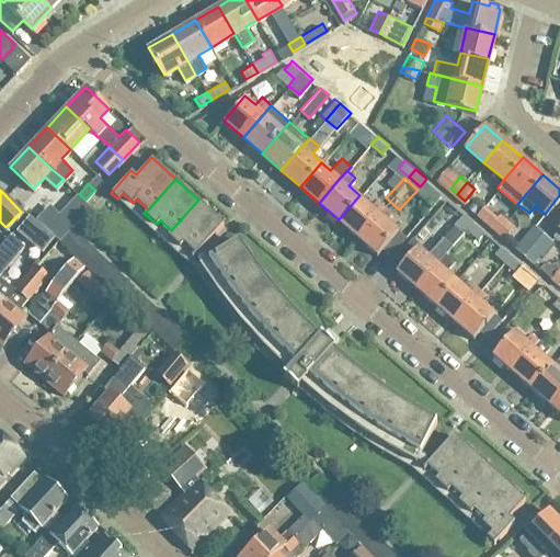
[(339,219),(357,236),(385,204),(377,197),(370,205),(360,195),(339,219)]
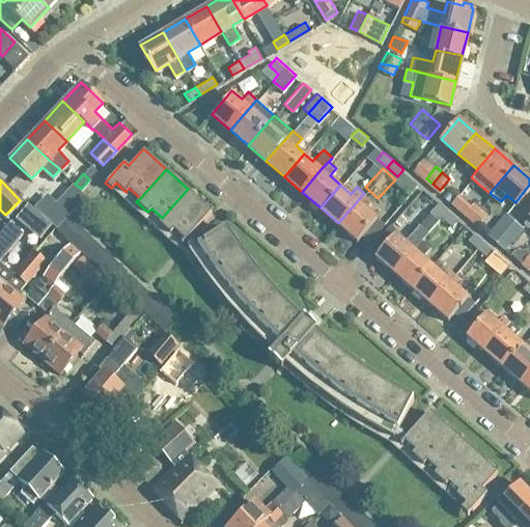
[(451,201),(452,200),(457,194),(450,187),(443,194),(451,201)]
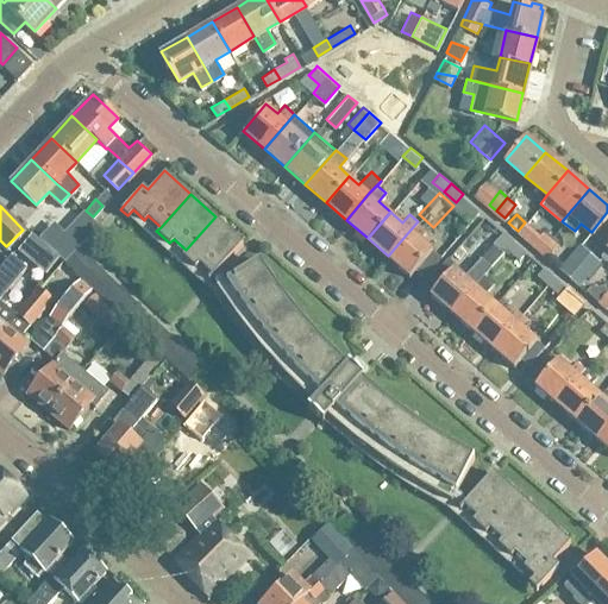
[(215,216),(186,250),(182,255),(195,266),(199,262),(211,272),(207,277),(208,278),(242,240),(215,216)]
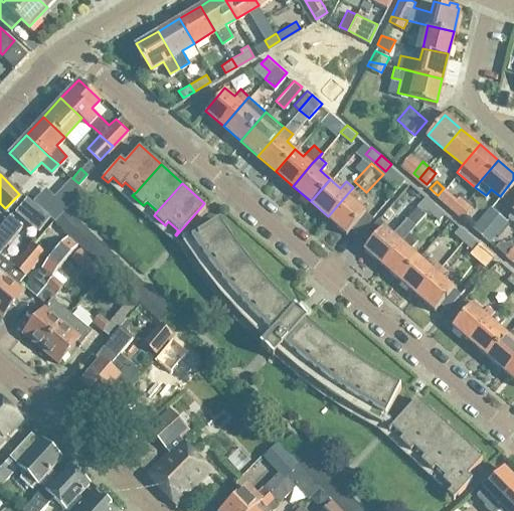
[(353,187),(328,216),(345,232),(350,226),(357,232),(372,215),(365,209),(355,200),(361,193),(353,187)]
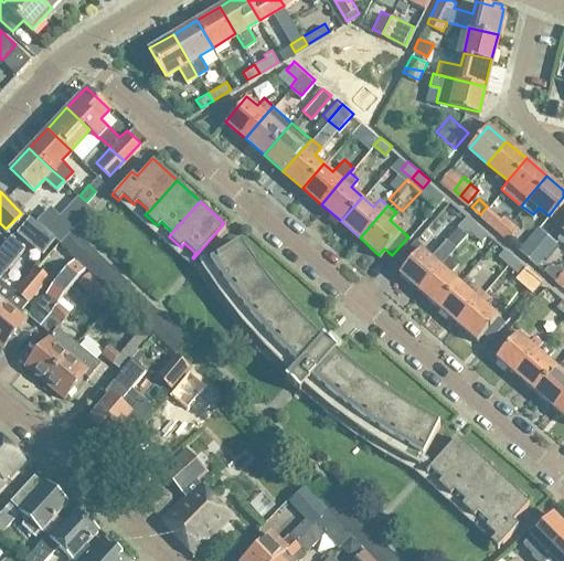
[(467,212),(458,223),(468,232),(470,229),(477,221),(467,212)]
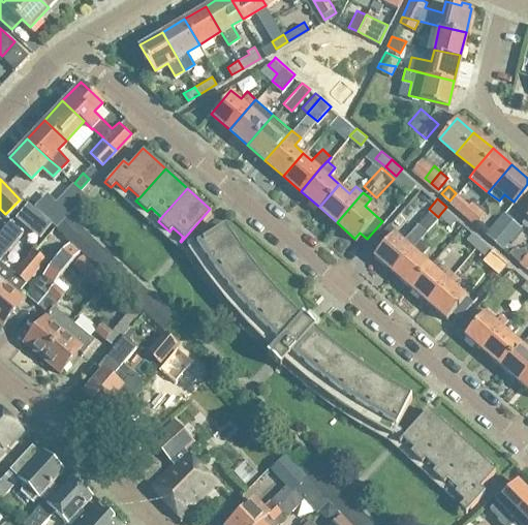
[(472,198),(462,210),(469,216),(478,204),(472,198)]
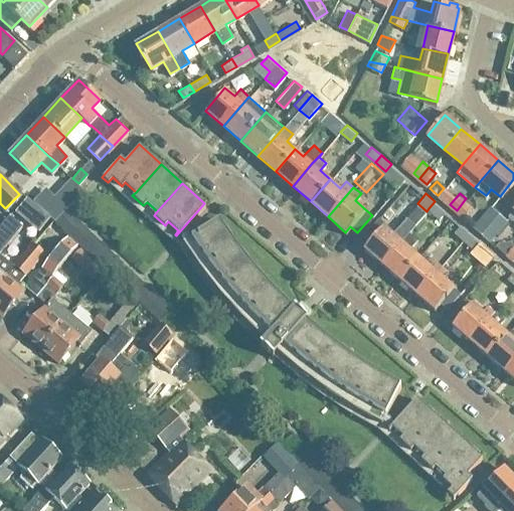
[(473,204),(466,198),(457,210),(463,215),(473,204)]
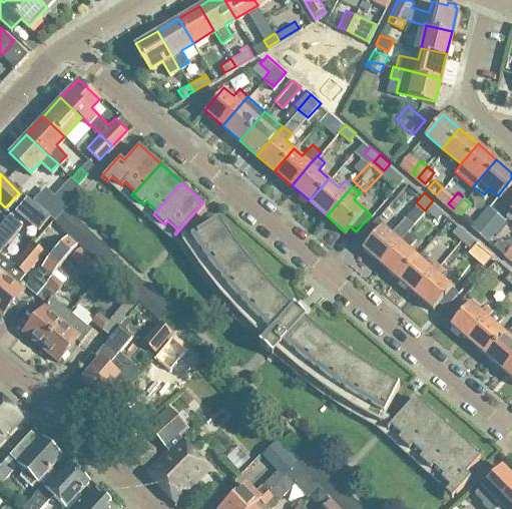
[(444,209),(433,200),(427,207),(437,216),(444,209)]
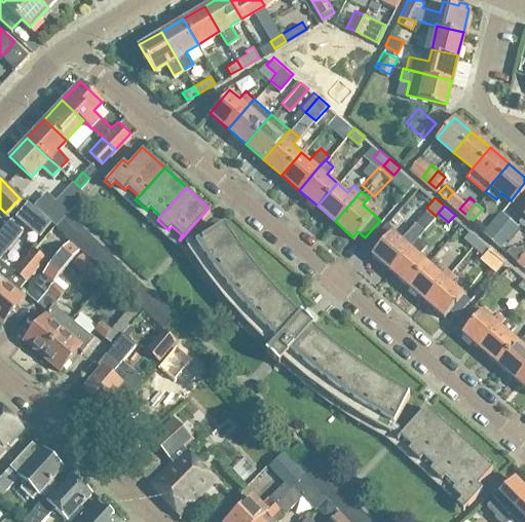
[(500,209),(483,229),(483,230),(491,237),(509,216),(500,209)]
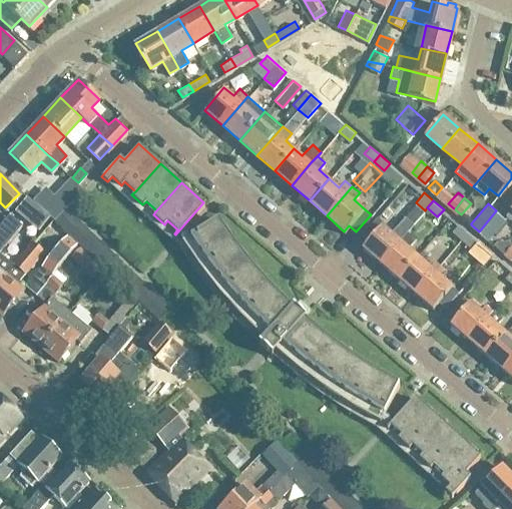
[(0,280),(15,263),(0,250),(27,216),(14,205),(0,222),(0,280)]
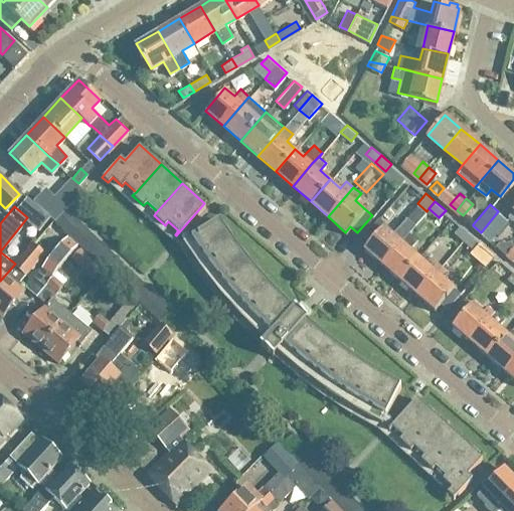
[(171,308),(66,208),(54,220),(160,320),(171,308)]
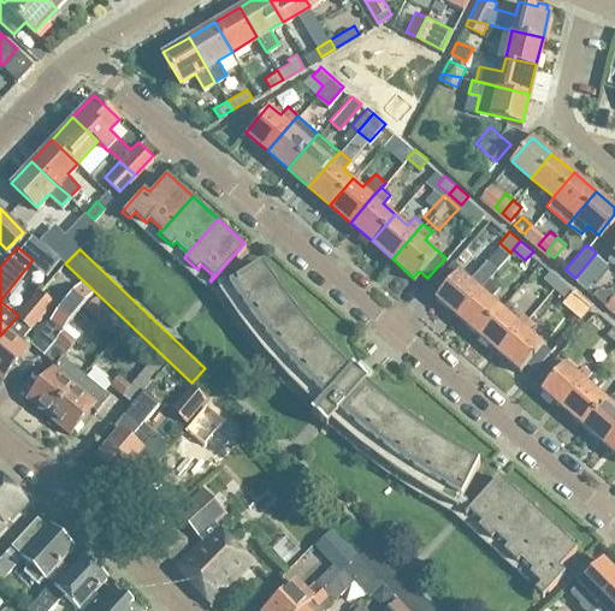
[(596,253),(575,278),(585,286),(607,262),(596,253)]
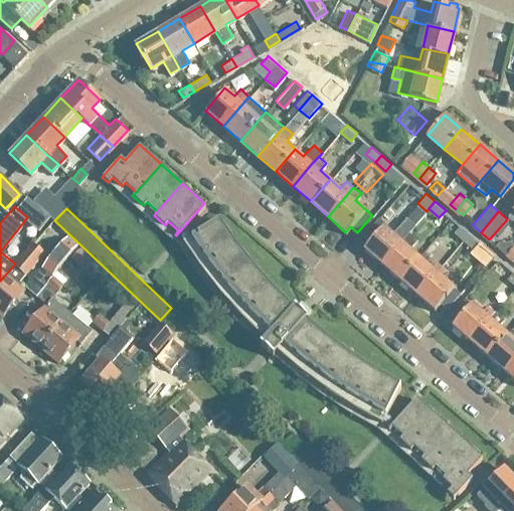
[(378,216),(363,234),(369,240),(363,247),(381,263),(409,230),(415,223),(406,215),(392,232),(383,225),(386,222),(378,216)]
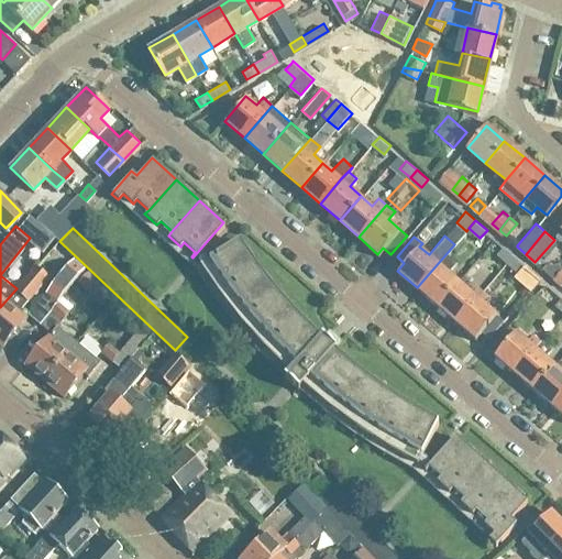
[(346,412),(343,416),(357,427),(361,423),(374,431),(372,436),(386,446),(389,440),(404,449),(401,453),(417,462),(438,420),(409,405),(383,387),(357,369),(334,349),(335,347),(322,333),(320,336),(298,315),(277,291),(257,266),(239,239),(199,264),(210,280),(215,276),(223,289),(219,293),(230,307),(234,304),(245,317),(241,320),(253,333),(256,330),(267,342),(264,347),(277,359),(281,355),(293,366),(284,375),(298,388),(307,380),(319,390),(316,394),(329,406),(333,402),(346,412)]
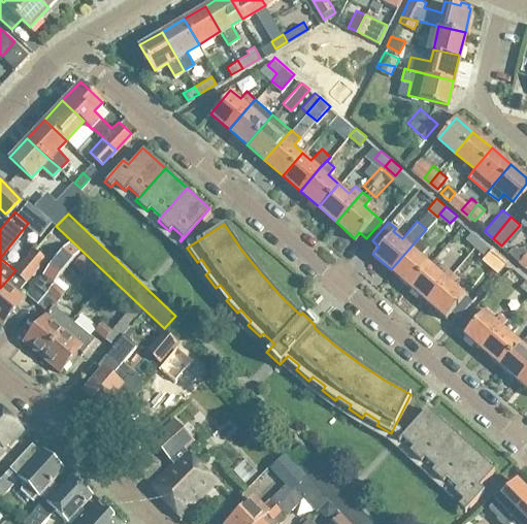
[(470,229),(465,235),(475,243),(481,238),(471,230),(470,229)]
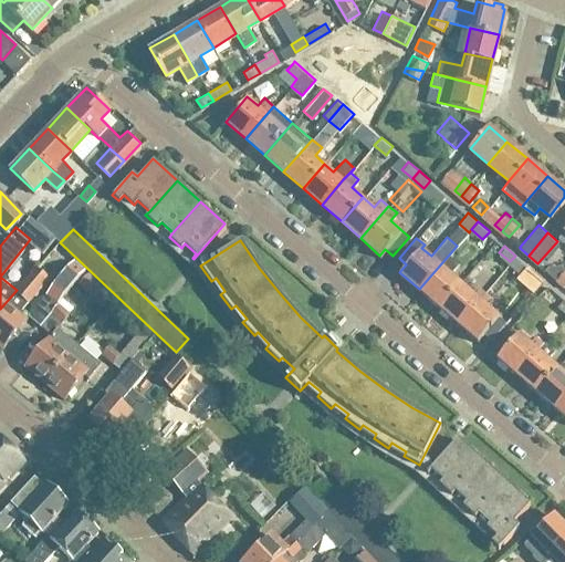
[(460,262),(450,253),(419,289),(439,305),(460,281),(450,272),(460,262)]
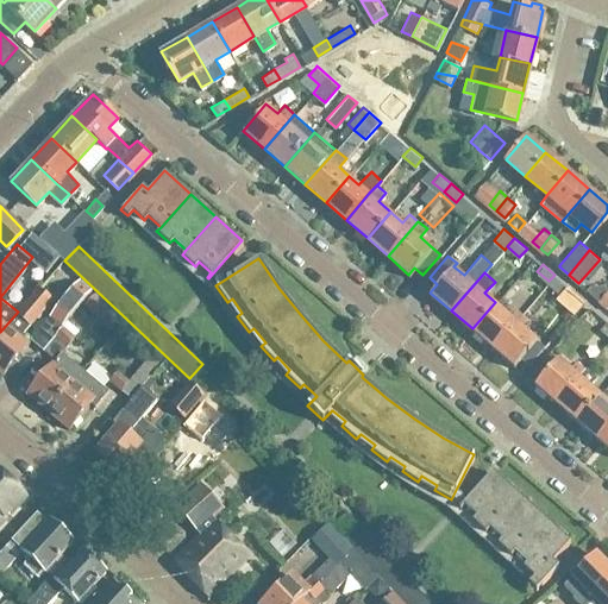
[(518,272),(500,291),(512,303),(530,283),(518,272)]
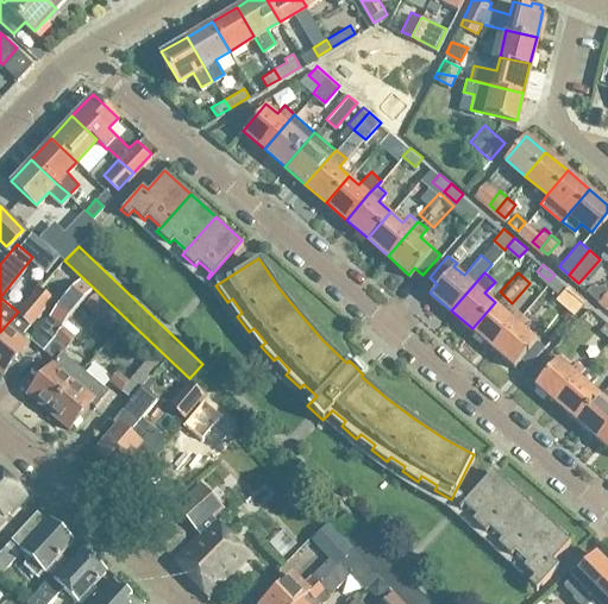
[(555,275),(549,281),(559,291),(565,284),(555,275)]
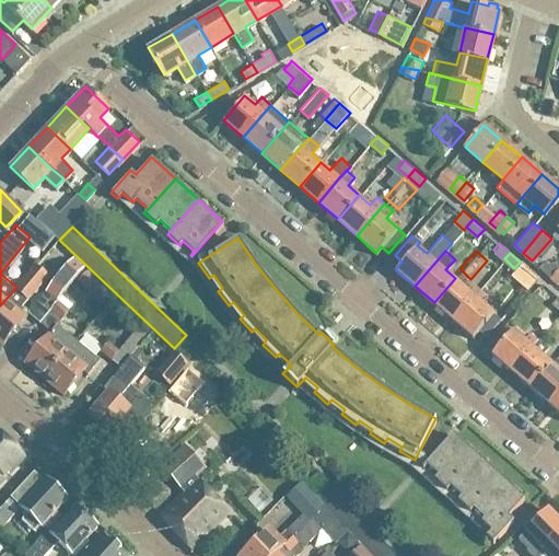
[(74,256),(55,280),(28,312),(39,321),(62,292),(85,265),(74,256)]
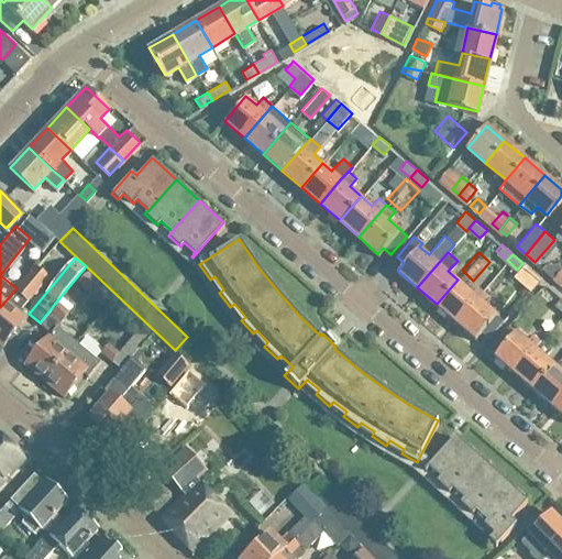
[(561,262),(557,258),(546,271),(553,276),(561,265),(561,262)]
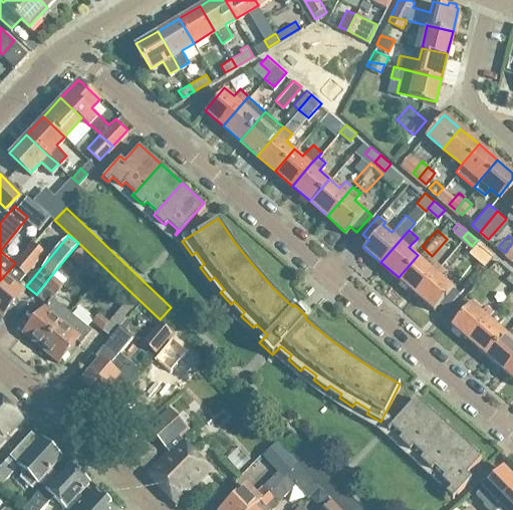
[(15,263),(0,280),(0,311),(3,314),(23,289),(16,283),(42,251),(32,242),(15,263)]
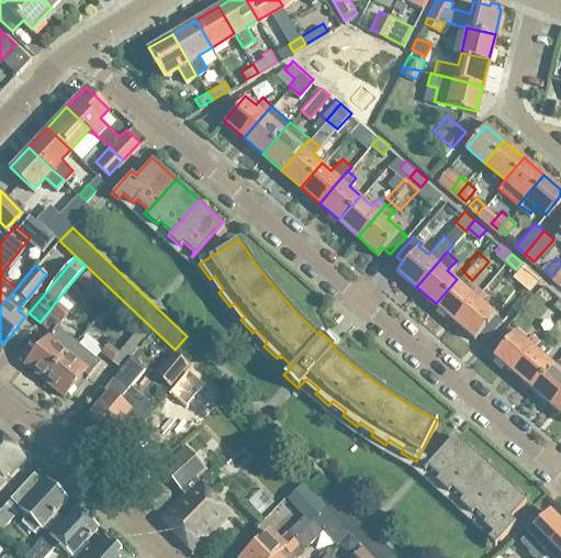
[(457,279),(436,303),(455,320),(482,288),(474,281),(468,289),(457,279)]
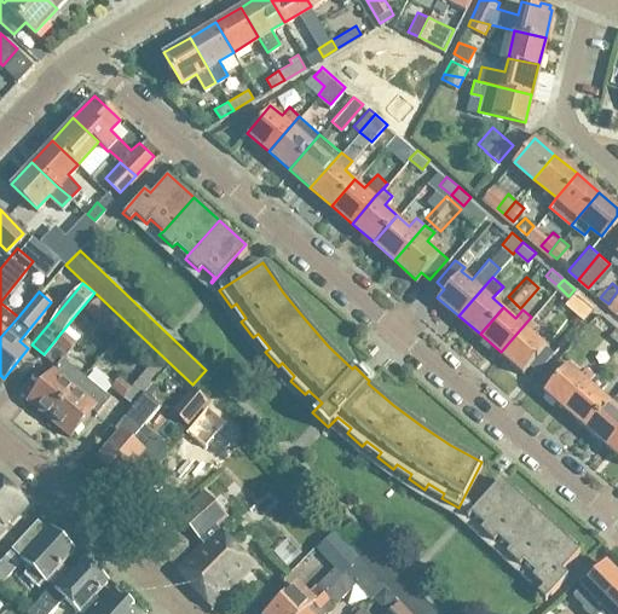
[(541,325),(531,317),(501,352),(523,370),(546,343),(533,332),(541,325)]
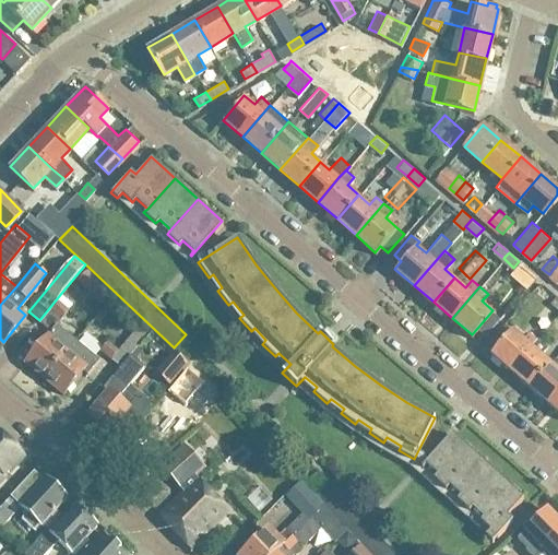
[(50,329),(25,359),(45,375),(75,337),(57,321),(73,302),(62,292),(39,320),(50,329)]
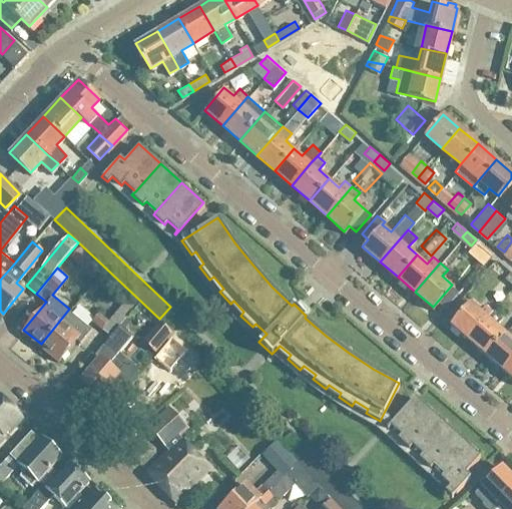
[(119,306),(128,313),(136,303),(127,296),(119,306)]
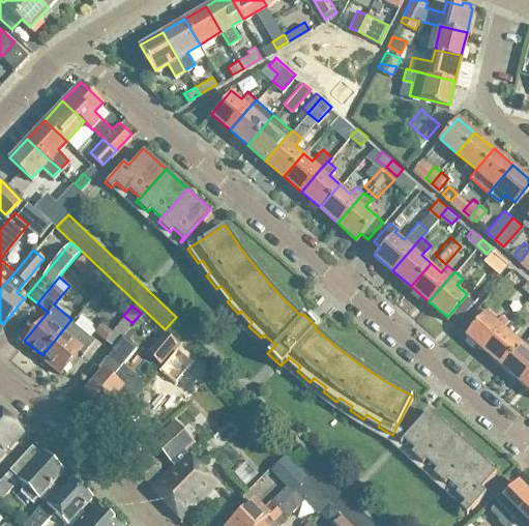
[(501,314),(496,320),(486,310),(465,333),(483,349),(508,320),(501,314)]
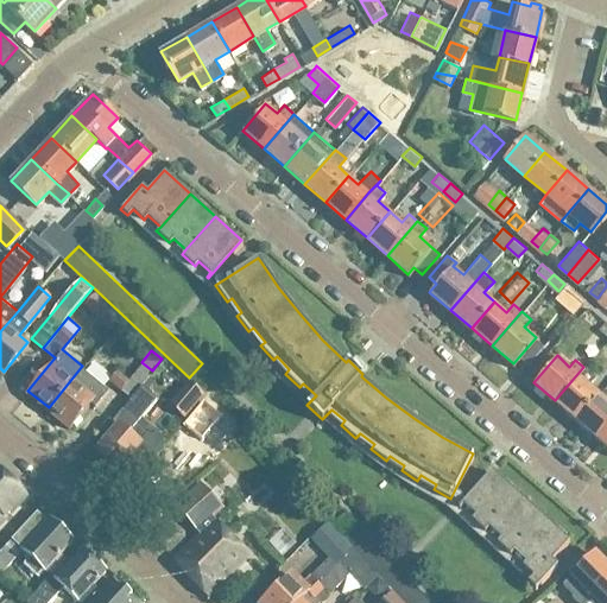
[(152,370),(141,362),(121,388),(131,395),(141,382),(152,370)]
